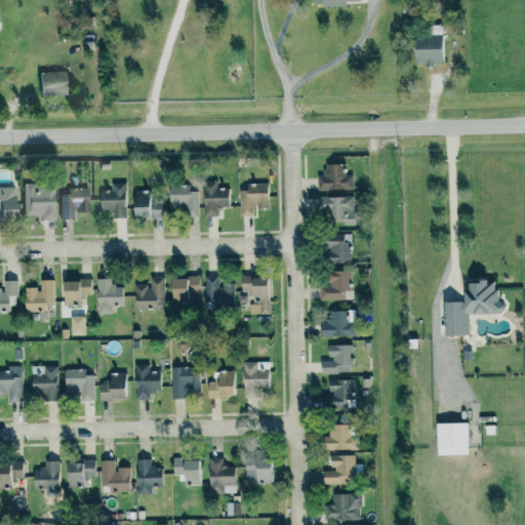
[(36,73),(37,95),(63,94),(62,71),(36,73)]
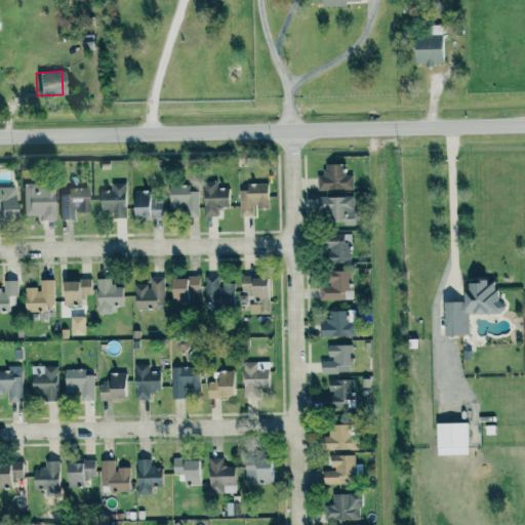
[(352,174),(342,174),(342,164),(323,164),(323,175),(317,175),(317,189),(352,190),(352,174)]
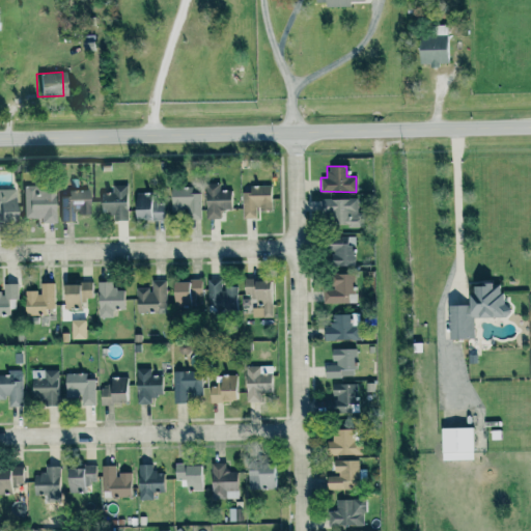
[(205,219),(220,219),(219,210),(230,210),(229,190),(219,190),(219,183),(204,184),(205,219)]
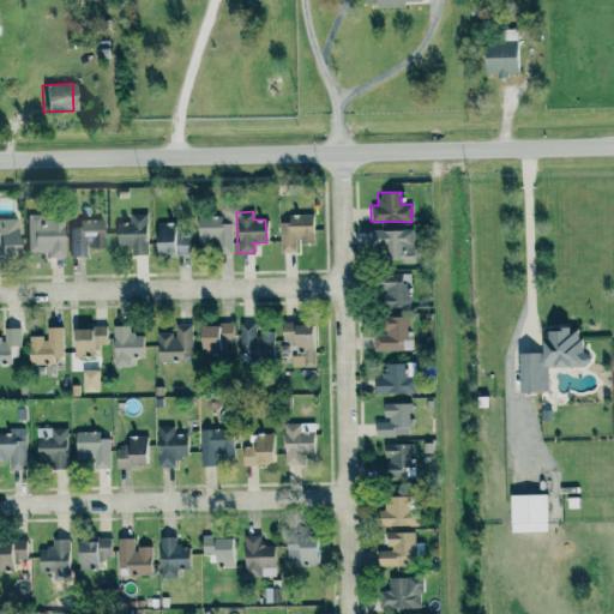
[(146,254),(145,214),(128,215),(128,223),(115,223),(115,248),(130,248),(130,256),(146,254)]
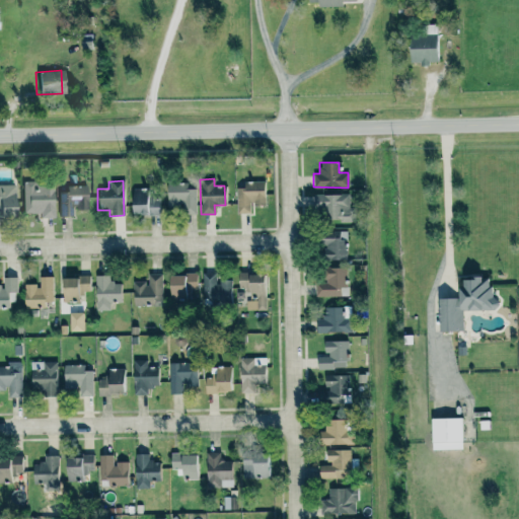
[(235,189),(236,212),(250,211),(250,206),(264,206),(264,180),(243,181),(243,188),(235,189)]
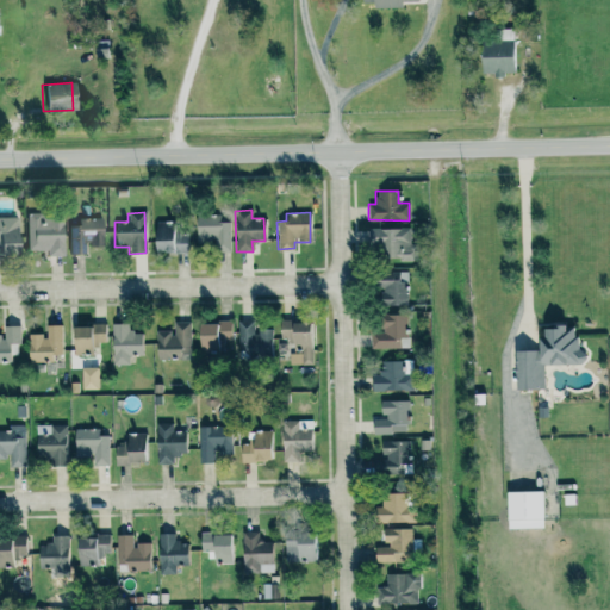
[(62,215),(25,215),(25,250),(44,250),(44,256),(61,256),(62,215)]
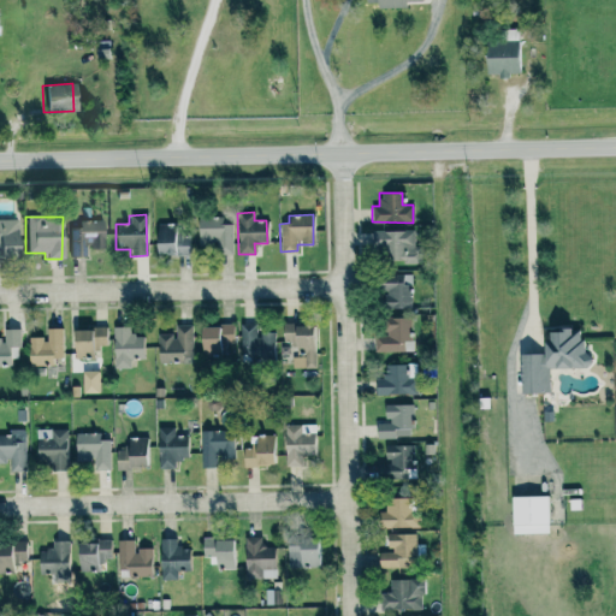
[(231,225),(220,225),(220,217),(196,217),(197,243),(215,243),(215,254),(232,254),(231,225)]
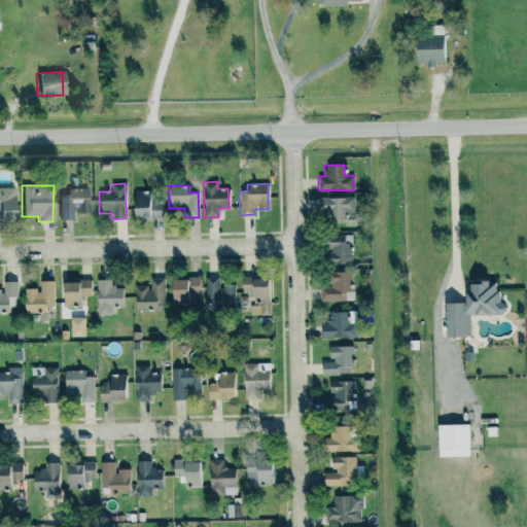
[(0,187),(0,220),(13,220),(12,187),(0,187)]
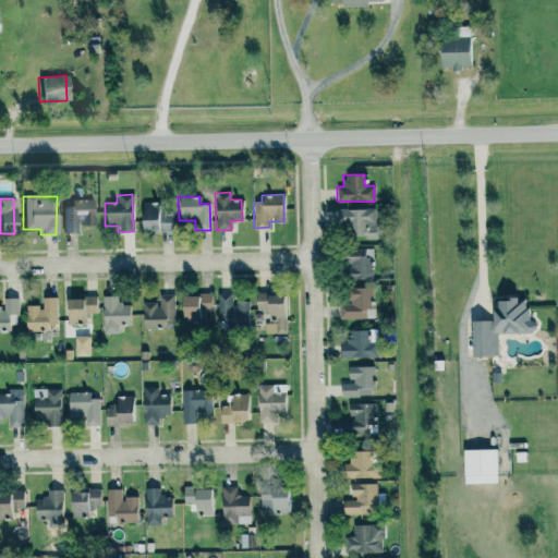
[(68,226),(63,226),(63,233),(76,233),(76,226),(94,226),(93,199),(68,199),(68,226)]
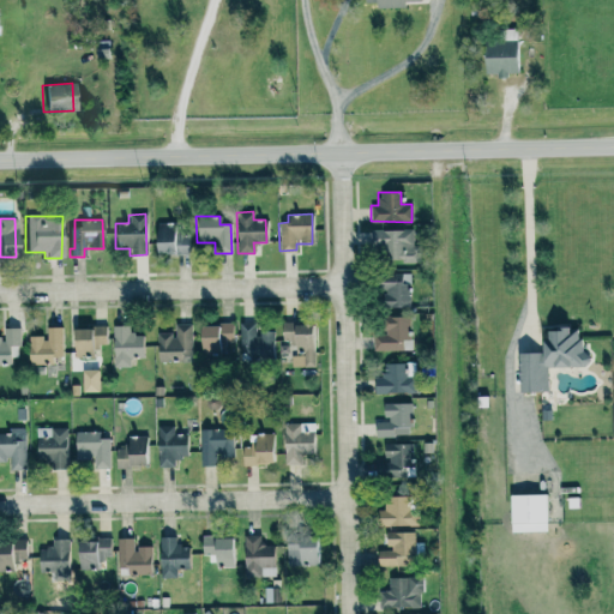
[(154,254),(188,256),(188,236),(179,235),(179,223),(154,223),(154,254)]
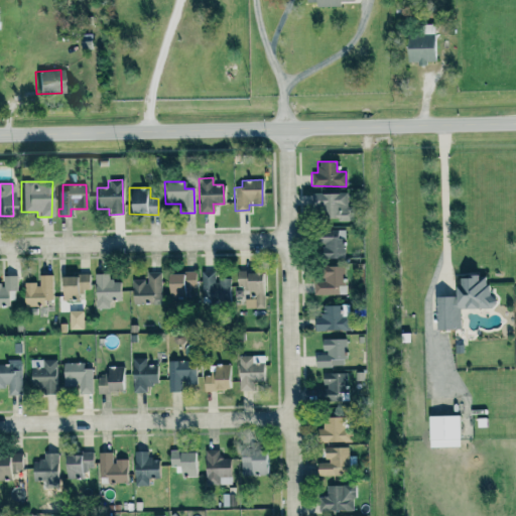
[(310,206),(318,206),(318,220),(348,220),(348,194),(310,194),(310,206)]
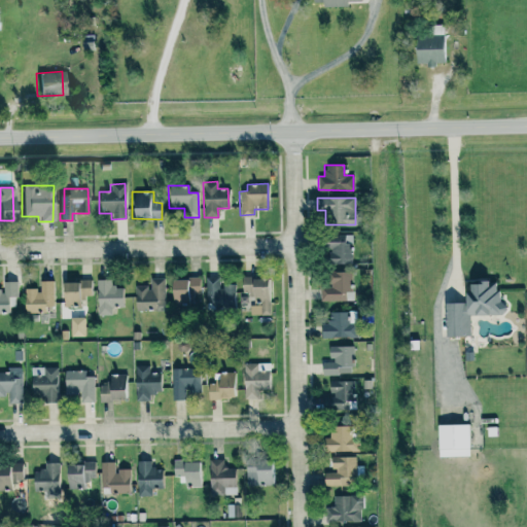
[(352,235),(323,236),(323,251),(325,251),(326,265),(353,265),(352,235)]
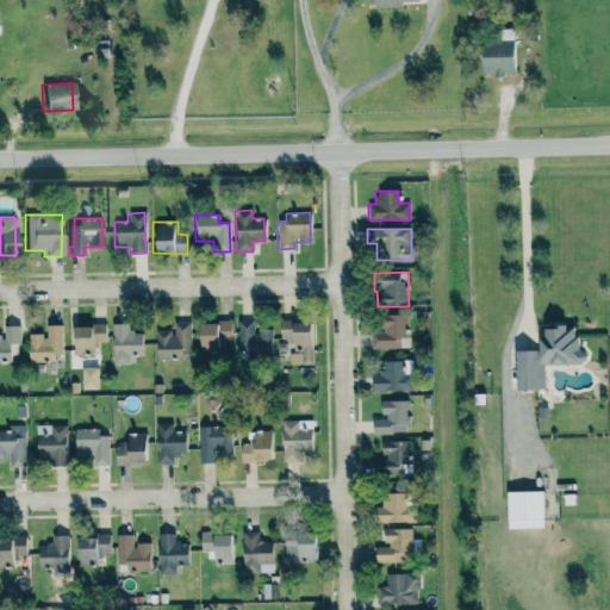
[(408,315),(379,315),(379,331),(371,331),(371,349),(399,349),(399,338),(404,338),(404,328),(408,328),(408,315)]
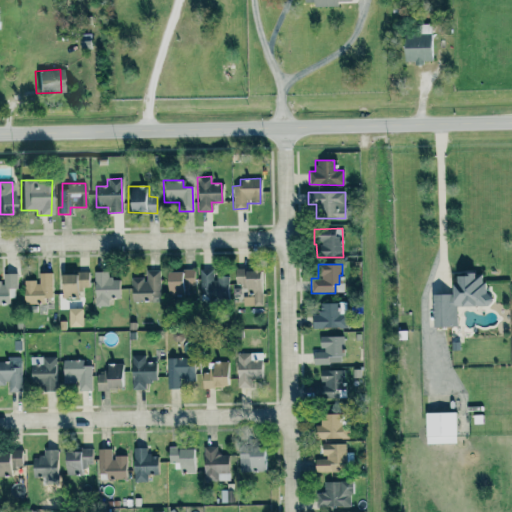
[(199,270),(200,301),(228,301),(227,278),(213,278),(212,269),(199,270)]
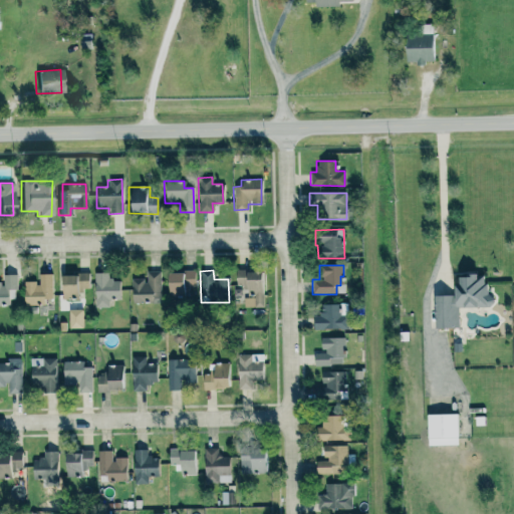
[(160,271),(146,272),(146,278),(131,279),(131,302),(161,302),(160,271)]
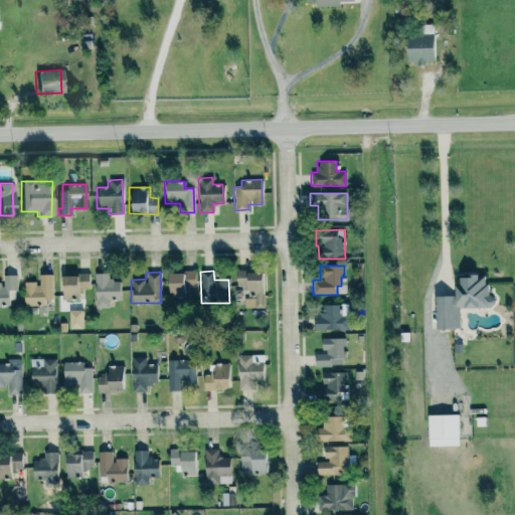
[(262,272),(236,272),(236,289),(250,289),(250,298),(243,298),(243,309),(262,309),(262,272)]
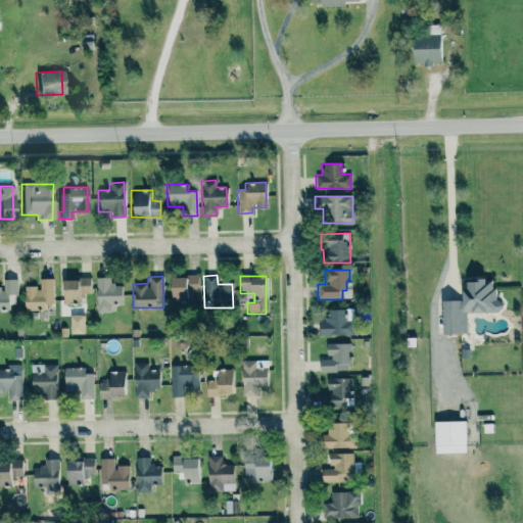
[(197,277),(169,277),(169,302),(185,301),(185,295),(198,294),(197,277)]
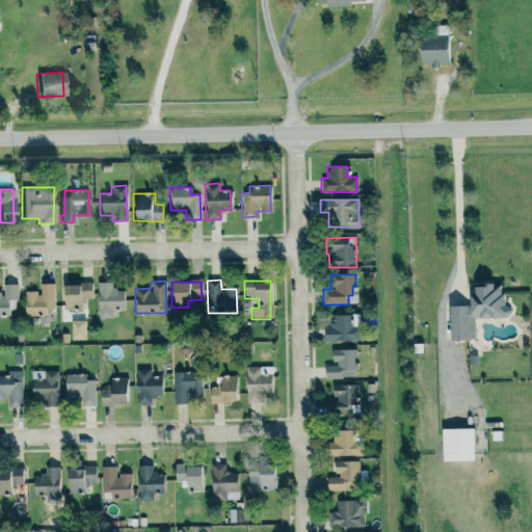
[(98,319),(112,318),(112,311),(123,311),(122,290),(111,290),(111,283),(97,283),(98,319)]
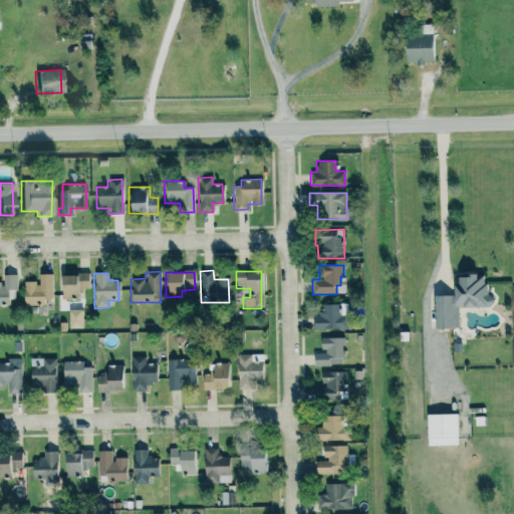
[(51,274),(37,274),(37,281),(22,282),(23,304),(43,303),(43,299),(52,299),(51,274)]
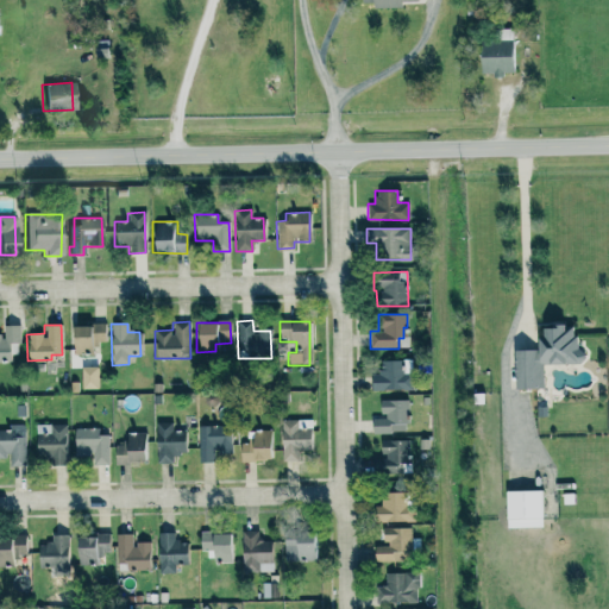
[(104,325),(70,326),(70,350),(104,350),(104,325)]
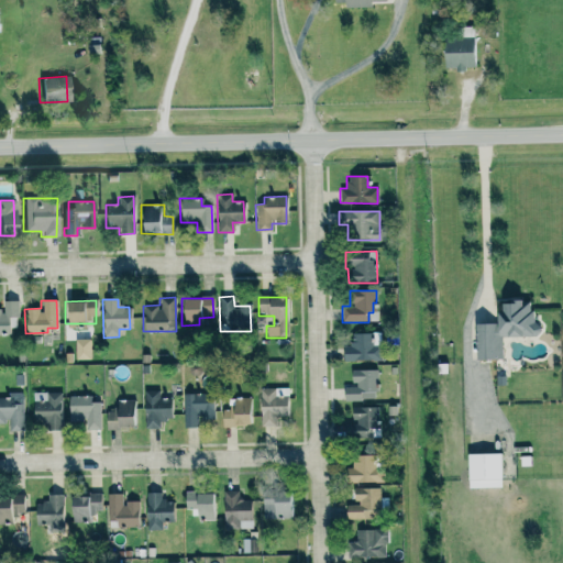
[(0,309),(0,334),(13,334),(12,318),(18,318),(18,301),(1,301),(2,309),(0,309)]
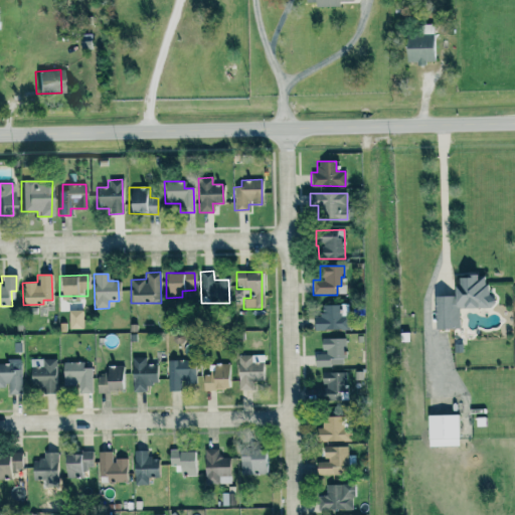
[(434,330),(458,329),(458,309),(493,308),(492,294),(486,294),(485,276),(457,277),(458,286),(453,286),(453,296),(433,297),(434,330)]
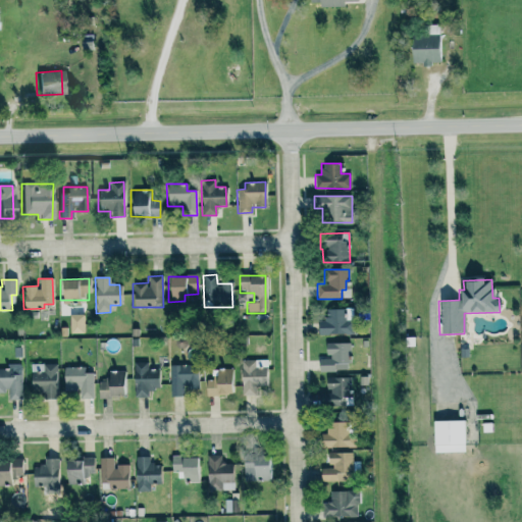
[(326,310),(326,318),(317,319),(317,334),(353,333),(352,323),(347,323),(346,309),(326,310)]
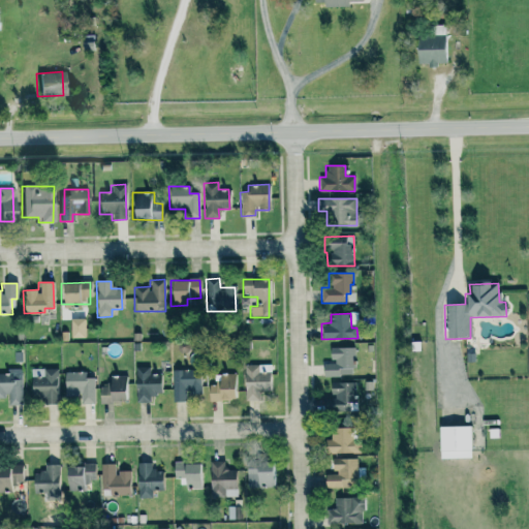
[(322,361),(322,375),(353,376),(354,347),(330,347),(330,361),(322,361)]
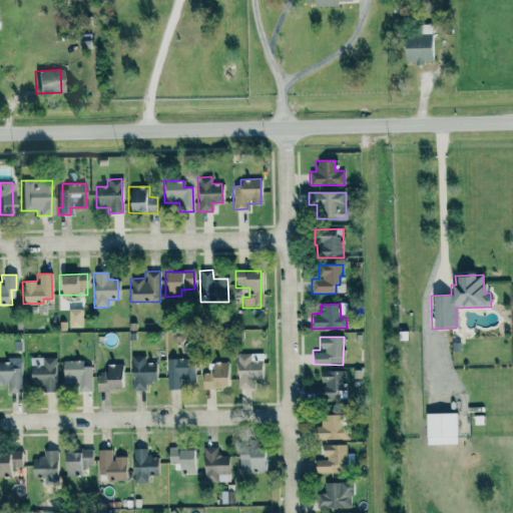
[(145,357),(130,356),(130,390),(144,391),(144,383),(154,383),(154,363),(144,363),(145,357)]
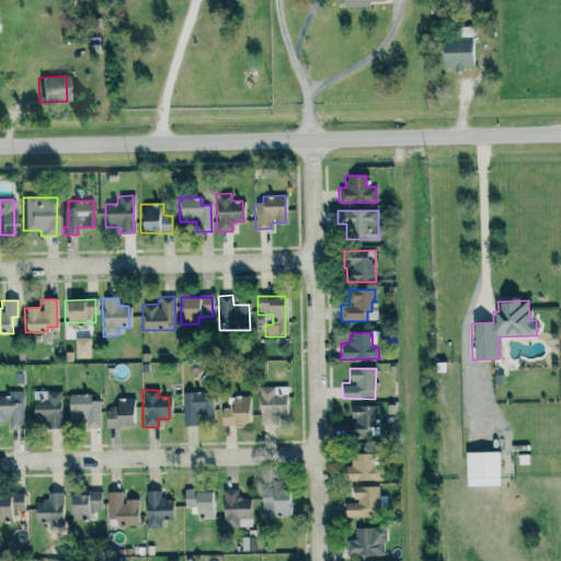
[(33,423),(45,422),(45,430),(60,428),(59,390),(32,391),(33,423)]
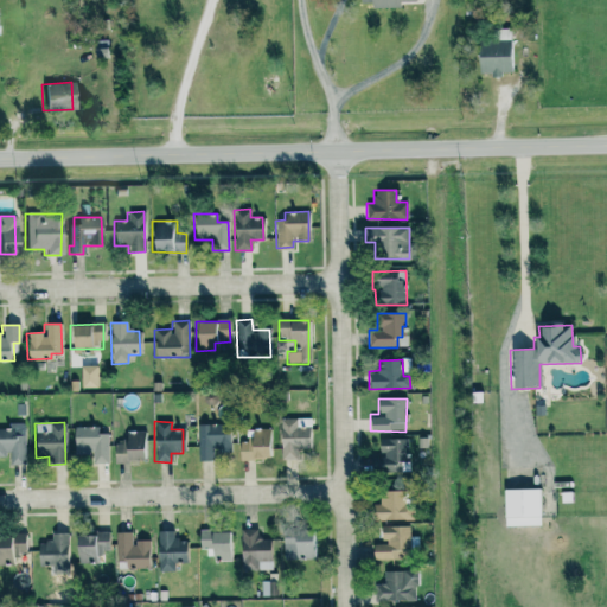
[(25,423),(8,423),(8,429),(0,428),(0,455),(8,457),(8,464),(26,464),(25,423)]
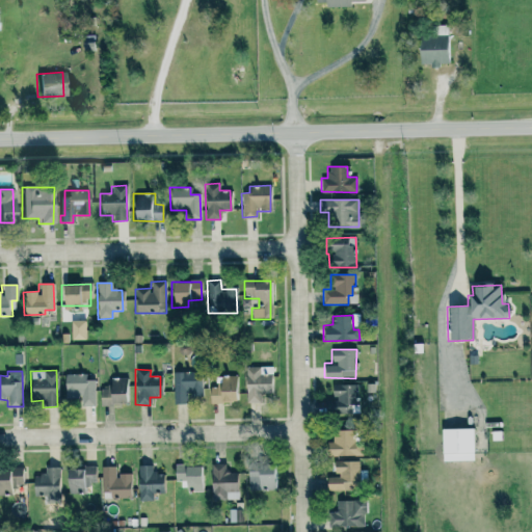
[(201,399),(201,373),(173,374),(174,404),(187,404),(187,400),(201,399)]
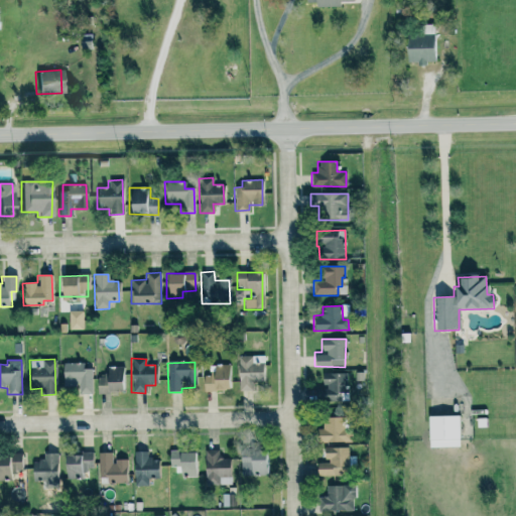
[(78,394),(91,394),(91,369),(83,369),(83,363),(61,363),(62,386),(78,386),(78,394)]
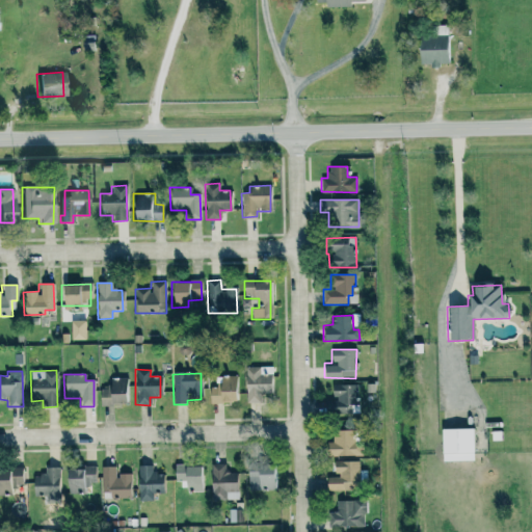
[(220,386),(209,386),(210,404),(236,402),(234,375),(219,376),(220,386)]
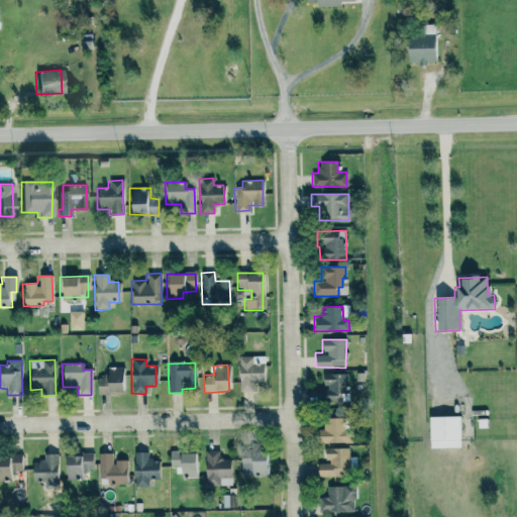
[(96,393),(122,394),(123,368),(106,367),(105,379),(97,378),(96,393)]
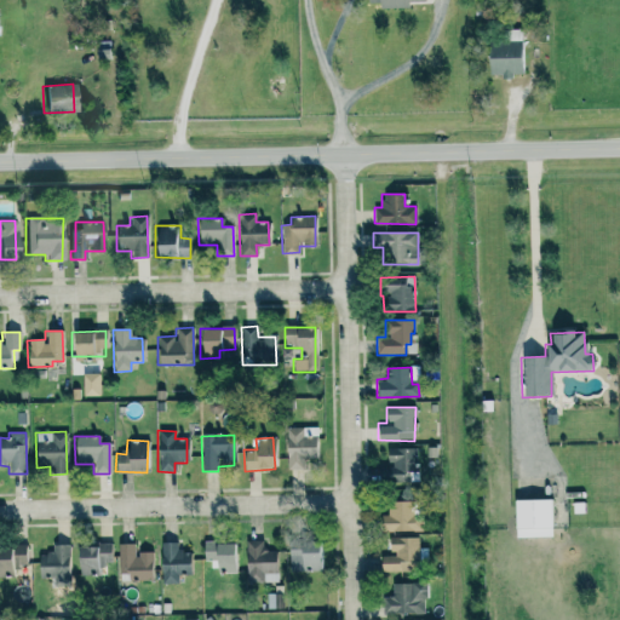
[(386,448),(386,466),(380,466),(380,480),(414,480),(415,448),(386,448)]
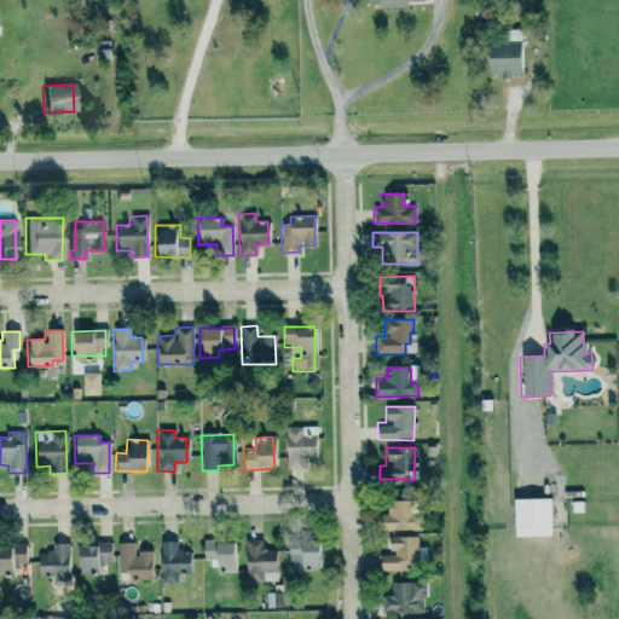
[(550,499),(512,499),(513,537),(551,537),(550,499)]
